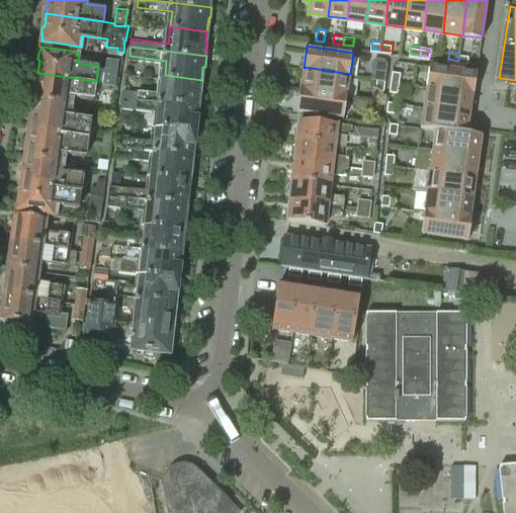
[(459,53),(458,61),(468,62),(469,54),(459,53)]
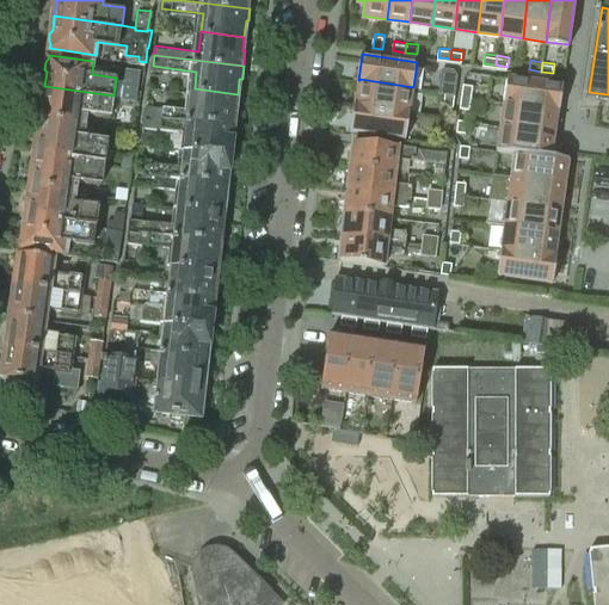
[(137,98),(142,68),(142,67),(127,65),(123,96),(137,98)]
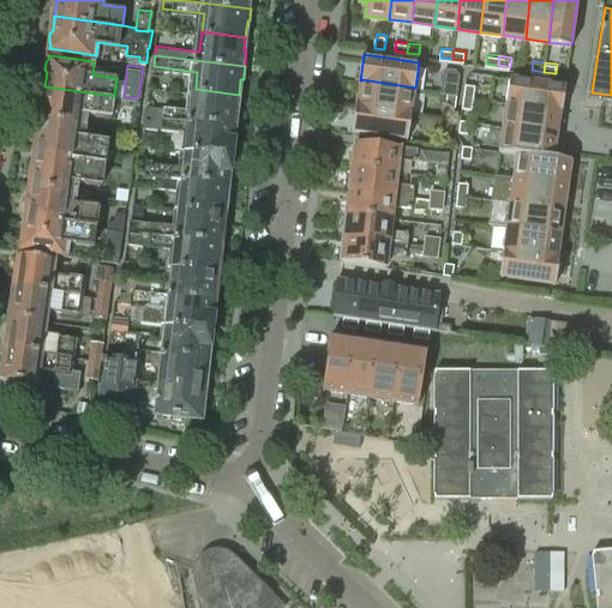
[(562,107),(562,109),(563,109),(567,83),(511,76),(508,100),(562,107)]
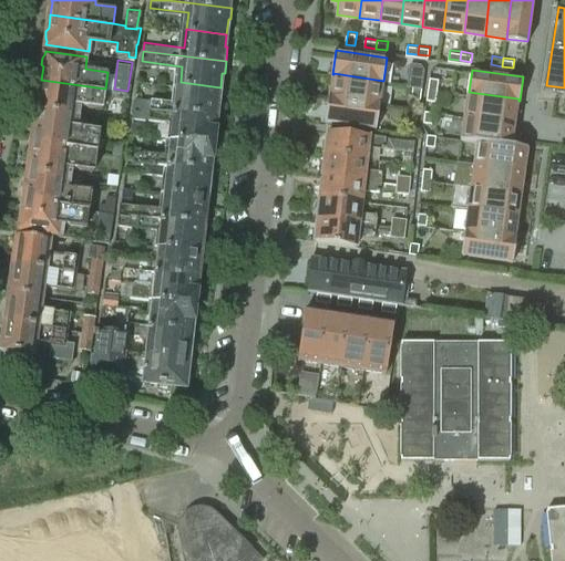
[(330,96),(380,103),(383,81),(334,73),(334,74),(330,95),(330,96)]
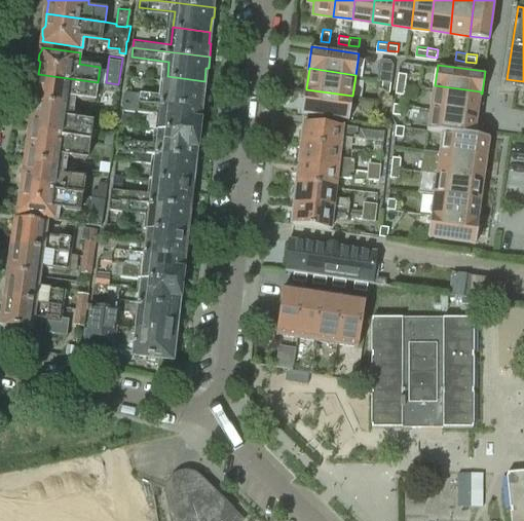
[(385,68),(384,78),(393,79),(394,69),(385,68)]
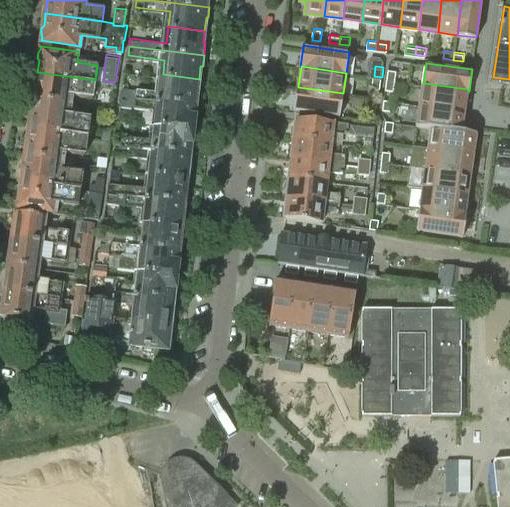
[(389,68),(387,78),(395,79),(397,69),(389,68)]
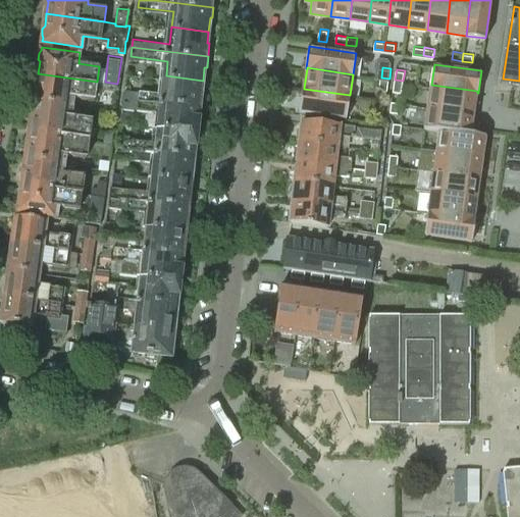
[(95,96),(97,82),(38,73),(36,86),(34,89),(33,95),(35,98),(34,100),(72,105),(74,94),(95,96)]
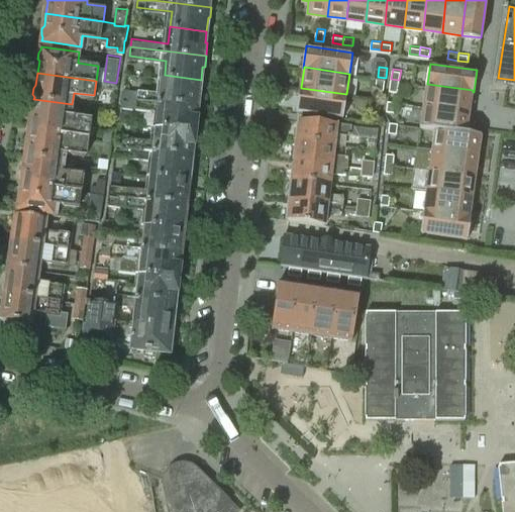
[(201,80),(165,75),(163,92),(125,87),(124,96),(200,105),(202,92),(199,92),(201,80)]
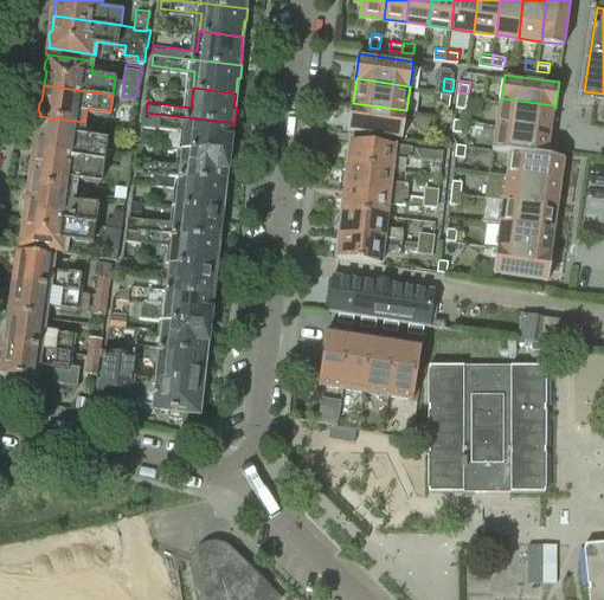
[(453,91),(443,90),(441,102),(450,103),(453,91)]
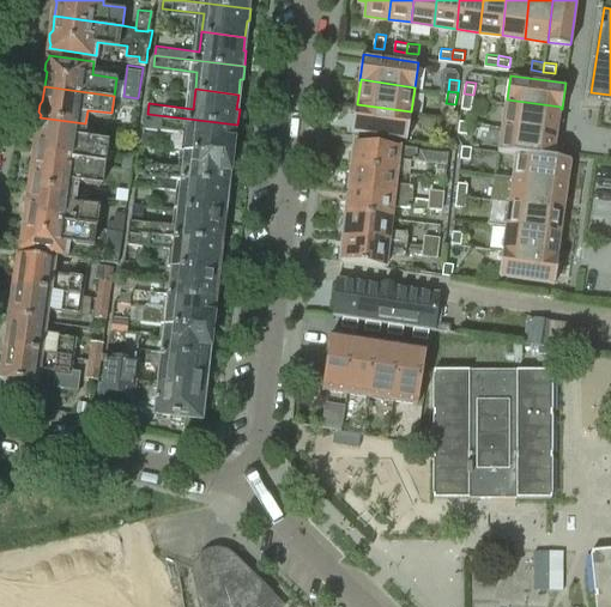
[(473,95),(464,93),(463,105),(472,107),(473,95)]
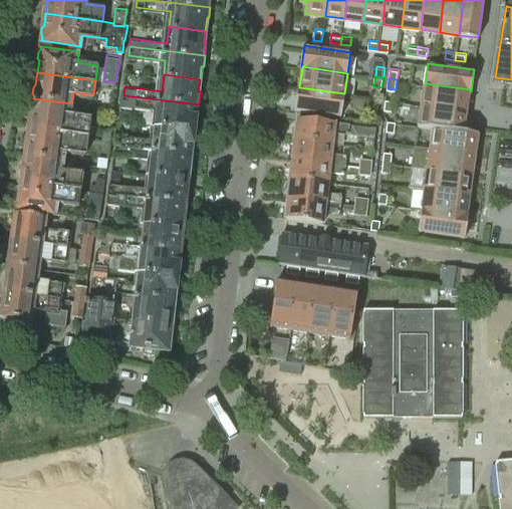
[(470,89),(425,83),(422,104),(467,110),(470,91),(470,89)]
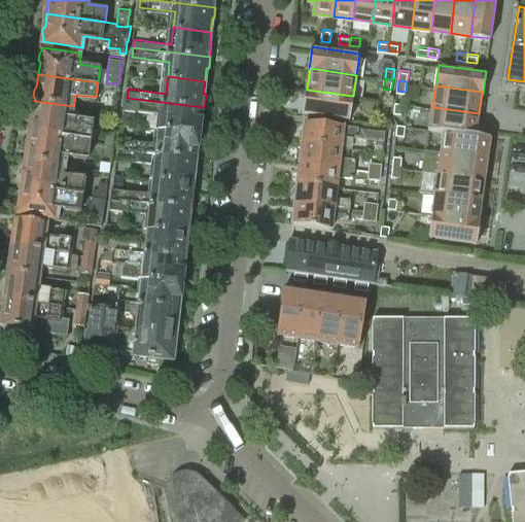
[(307,90),(307,89),(306,89),(303,111),(350,117),(353,96),(307,90)]
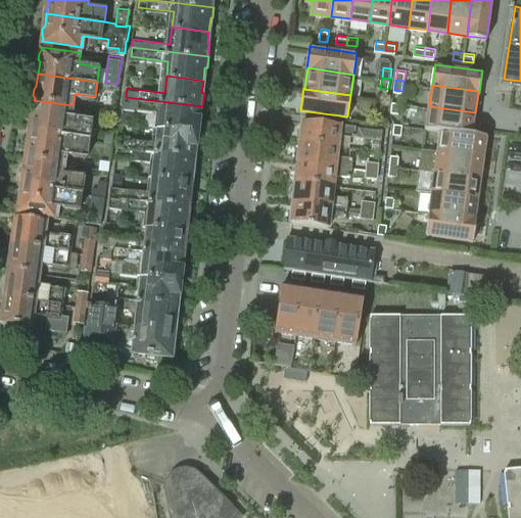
[(201,118),(202,106),(126,97),(125,106),(162,110),(160,127),(197,131),(199,116),(201,118)]
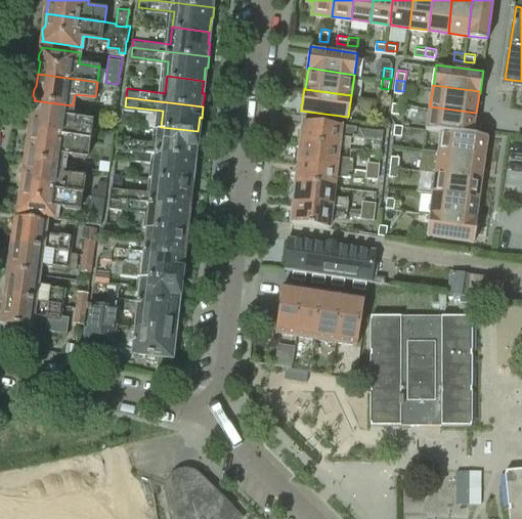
[(388,99),(380,98),(378,109),(386,110),(388,99)]
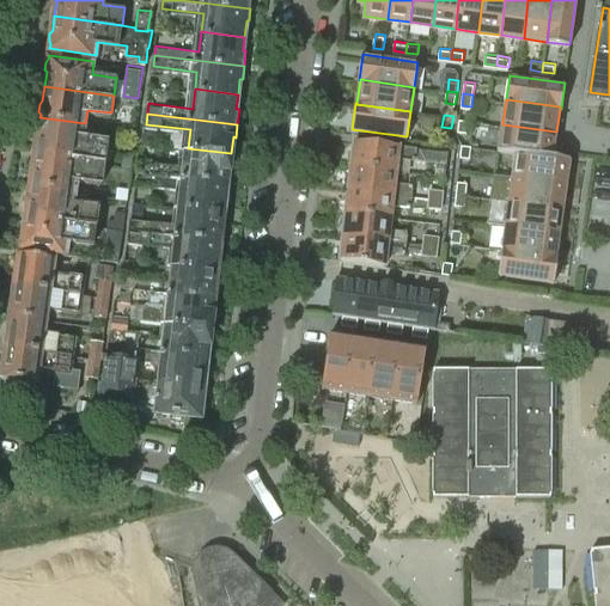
[(84,135),(85,123),(40,117),(40,121),(37,123),(36,132),(37,134),(35,151),(105,160),(108,139),(84,135)]
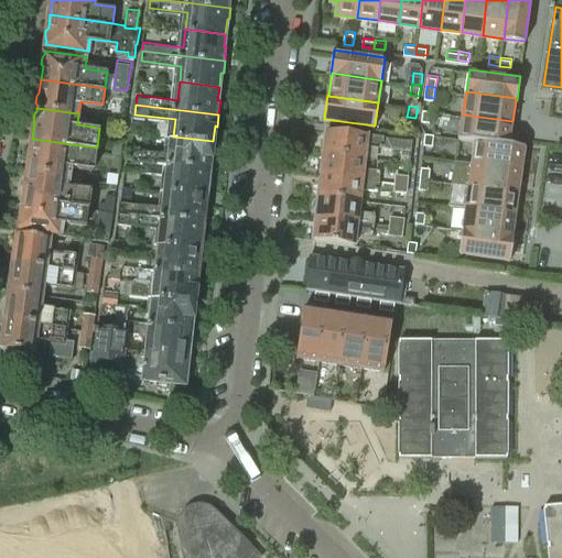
[(433,109),(424,108),(422,119),(431,120),(433,109)]
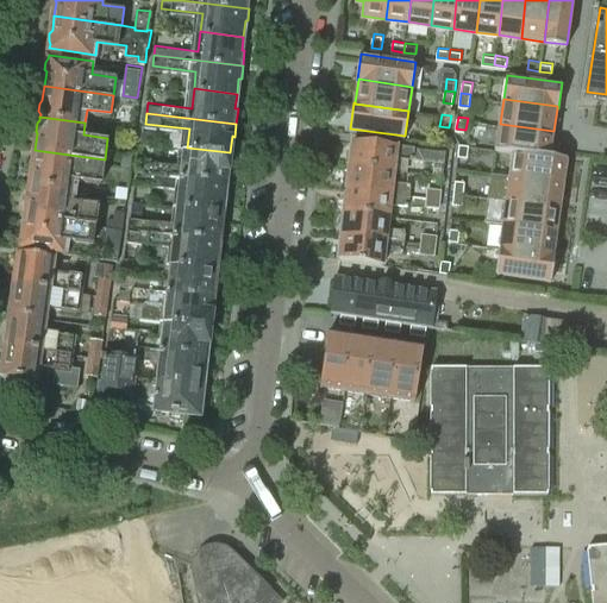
[(550,155),(554,131),(500,124),(496,149),(513,151),(513,150),(550,155)]
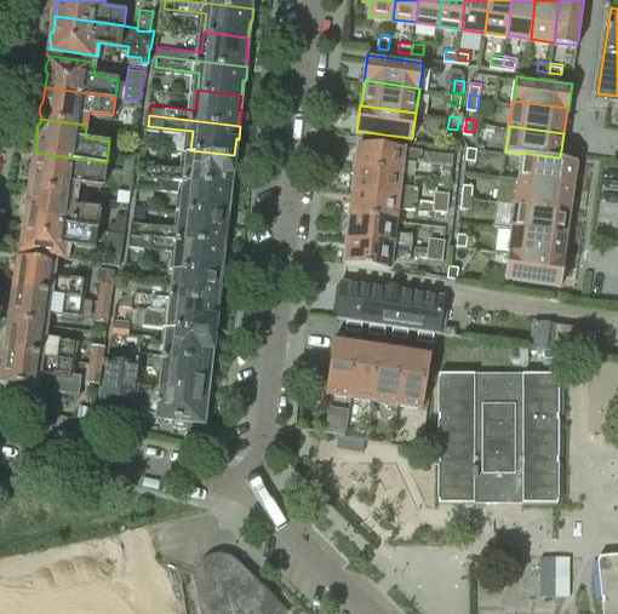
[(354,165),(402,171),(404,158),(422,159),(444,161),(441,176),(452,178),(455,162),(456,151),(361,139),(360,151),(355,153),(354,165)]
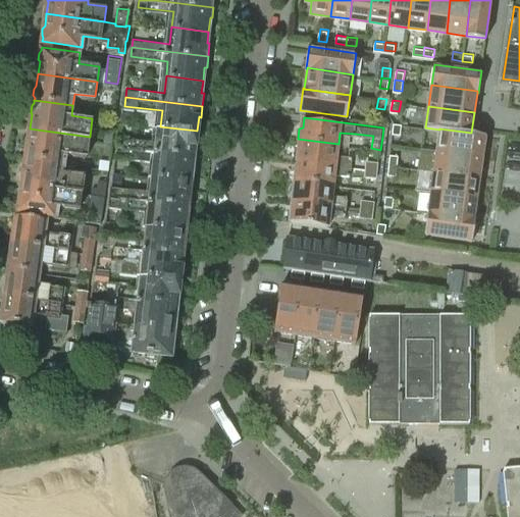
[(402,122),(394,121),(393,132),(401,133),(402,122)]
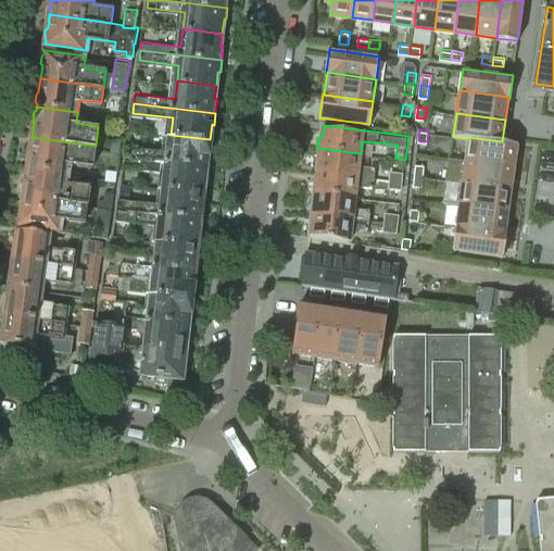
[(168,152),(127,147),(126,154),(179,162),(210,165),(211,151),(209,151),(210,139),(171,135),(168,152)]
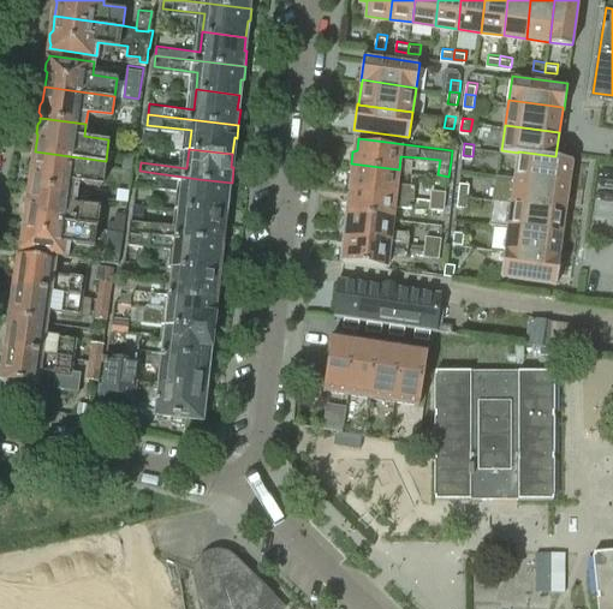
[(102,181),(106,161),(35,151),(34,167),(30,169),(30,177),(31,180),(31,185),(76,191),(78,178),(102,181)]
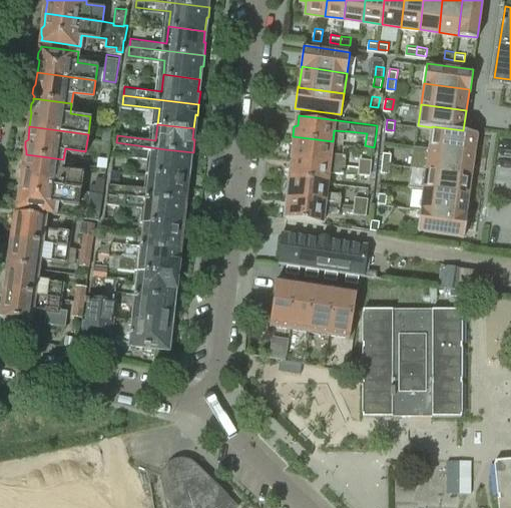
[(432,126),(432,127),(430,146),(430,147),(475,154),(478,132),(463,130),(432,126)]
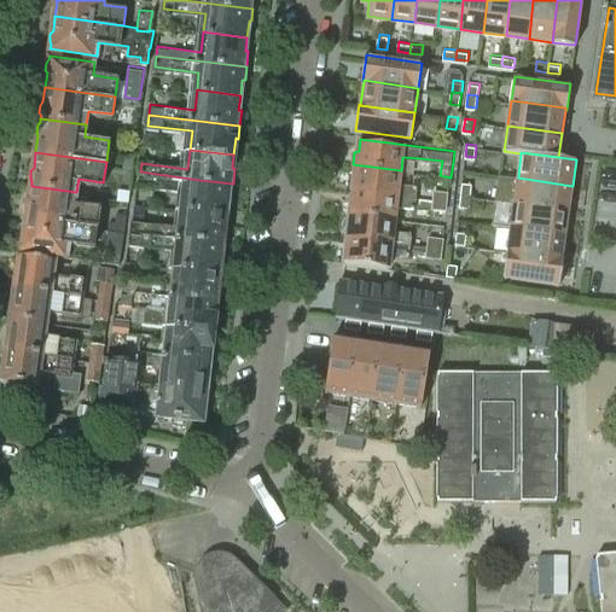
[(126,153),(125,168),(133,169),(135,155),(126,153)]
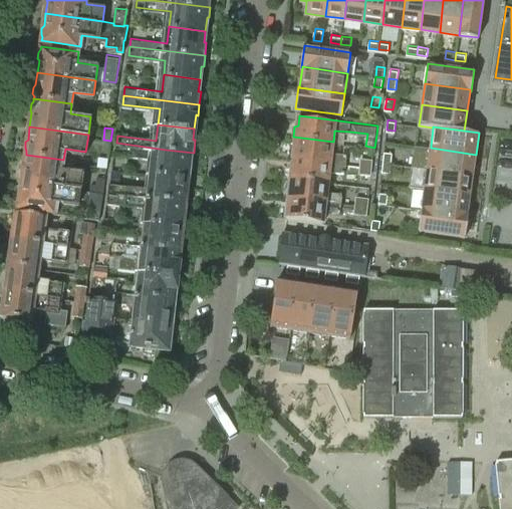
[(332,152),(333,142),(293,137),(292,147),(295,149),(294,158),(345,164),(346,154),(332,152)]
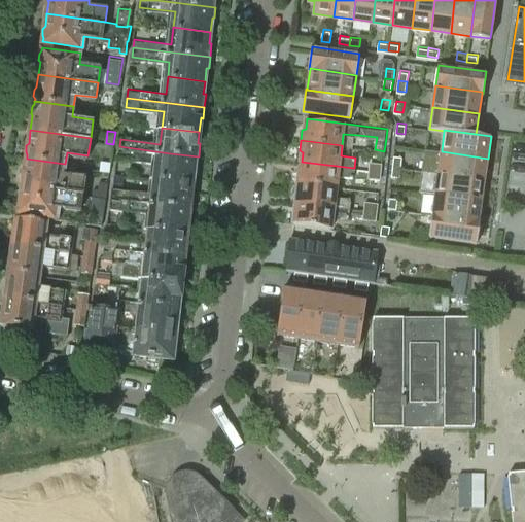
[(197,168),(199,157),(170,153),(119,146),(118,157),(158,162),(156,177),(194,181),(195,167),(197,168)]
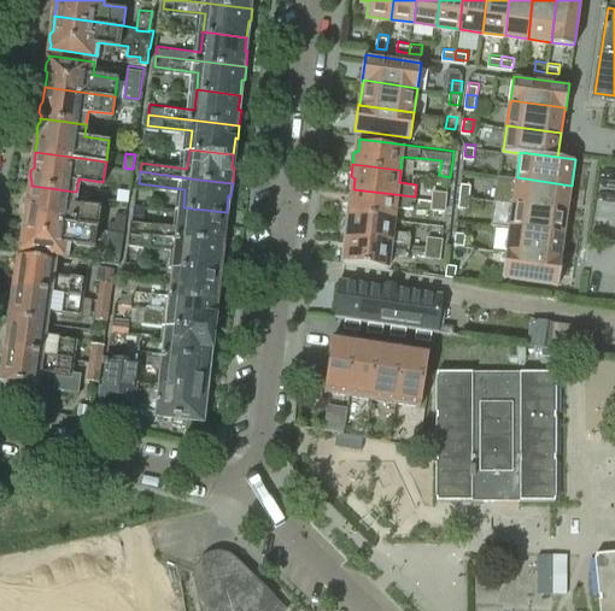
[(496,199),(568,209),(572,186),(517,177),(517,176),(499,174),(496,199)]
